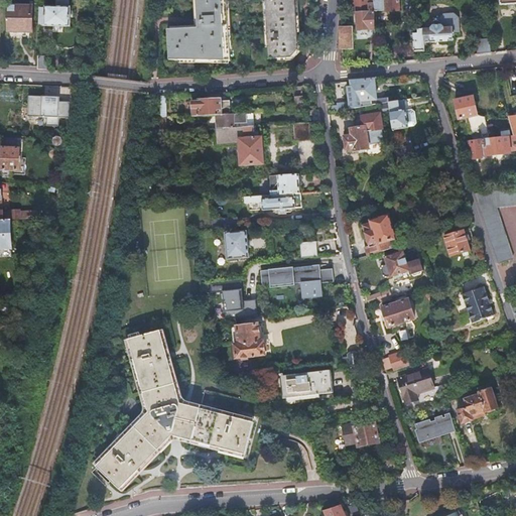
[(39,4),(38,25),(71,26),(71,8),(69,8),(68,0),(55,0),(56,2),(45,2),(45,4),(39,4)]
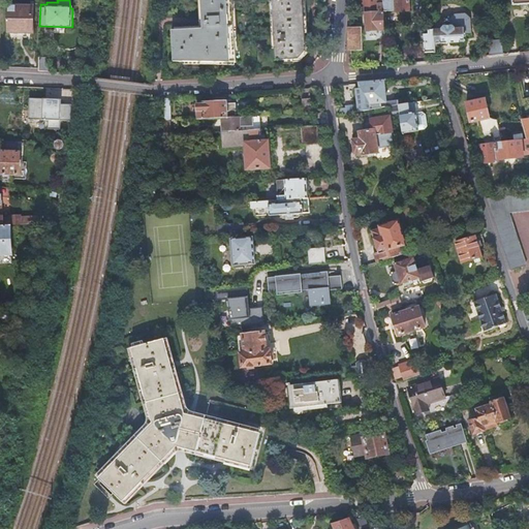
[(201,0),(204,27),(174,29),(176,59),(236,58),(231,0),(201,0)]
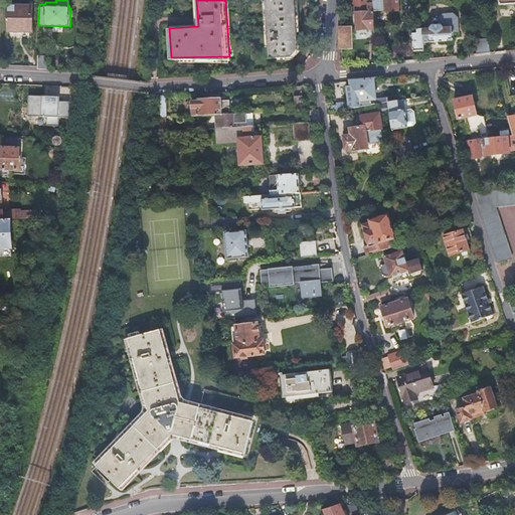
[(295,0),(265,0),(268,60),(291,58),(298,50),(295,0)]
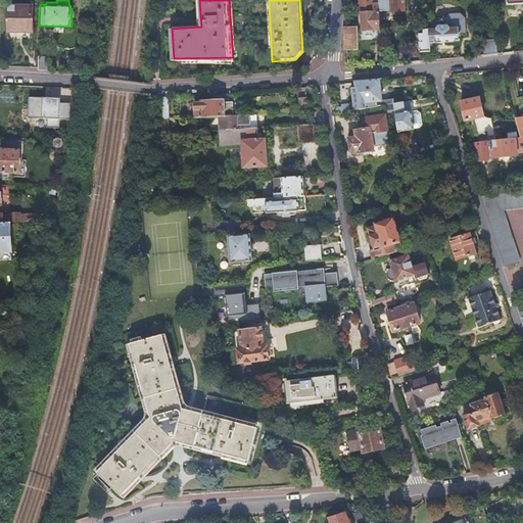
[(381,31),(379,0),(360,0),(361,15),(363,15),(364,32),(381,31)]
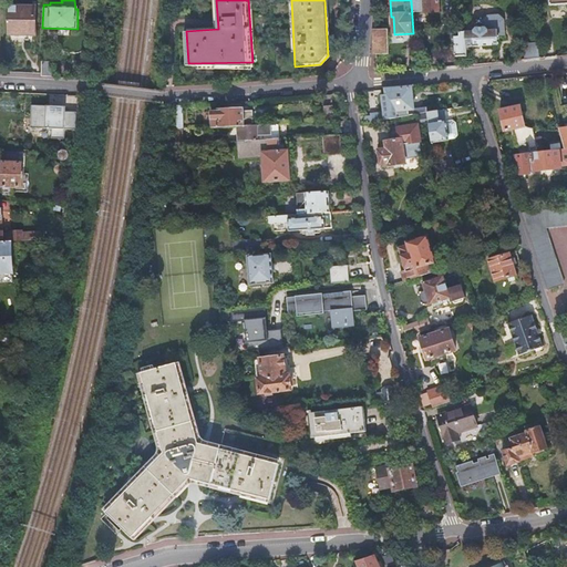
[(437,0),(412,0),(413,12),(425,11),(425,13),(439,12),(437,0)]
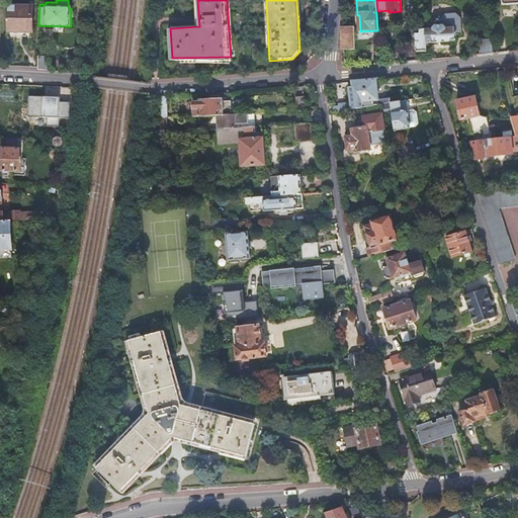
[(8,5),(7,30),(30,30),(31,6),(8,5)]
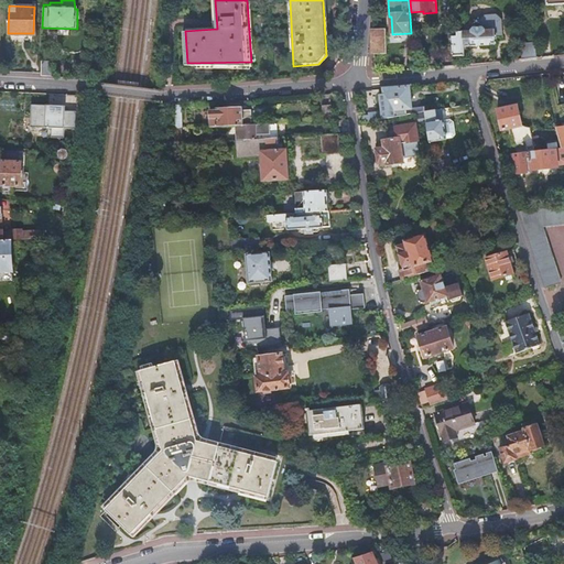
[(457,36),(452,36),(452,38),(453,56),(465,55),(464,46),(496,44),(495,34),(502,34),(501,18),(496,13),(485,14),(480,20),(480,26),(474,26),(472,30),(472,31),(457,32),(457,36)]
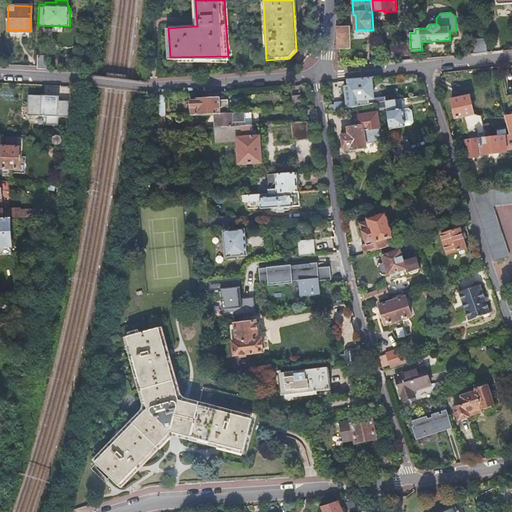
[(348,26),(338,27),(337,34),(338,35),(339,50),(349,49),(348,26)]
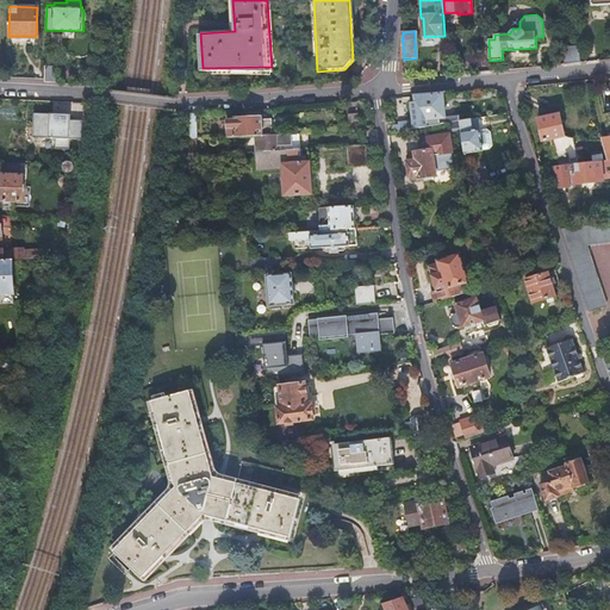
[(565,63),(570,63),(580,62),(579,45),(579,44),(562,45),(565,63)]
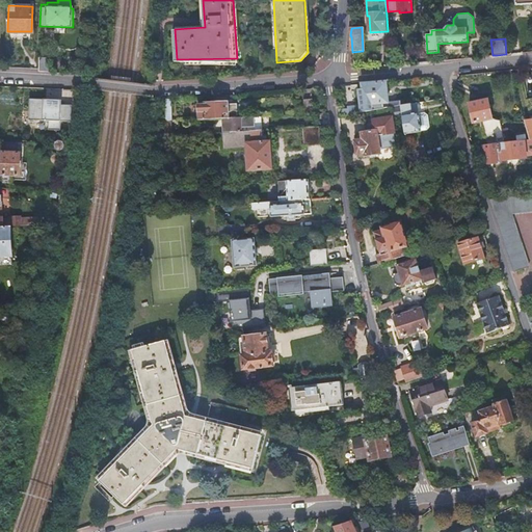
[(47,58),(40,57),(38,71),(51,72),(51,61),(47,58)]
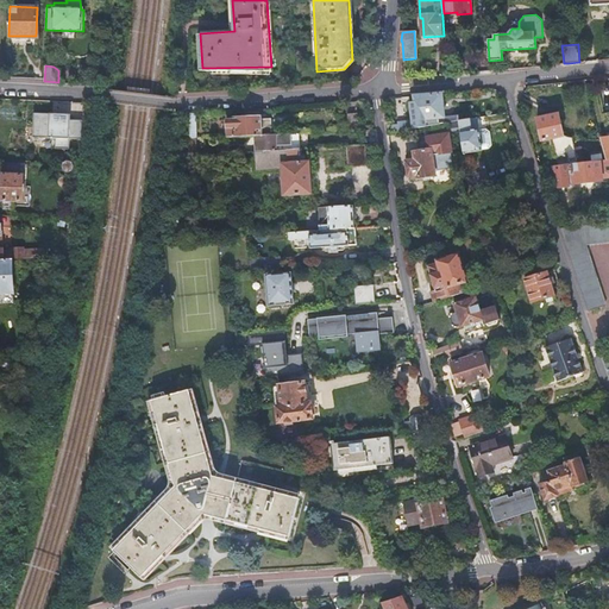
[(445,118),(441,95),(418,98),(418,102),(410,105),(413,123),(397,125),(397,126),(397,131),(413,129),(428,126),(433,126),(458,121),(460,121),(459,115),(445,118)]
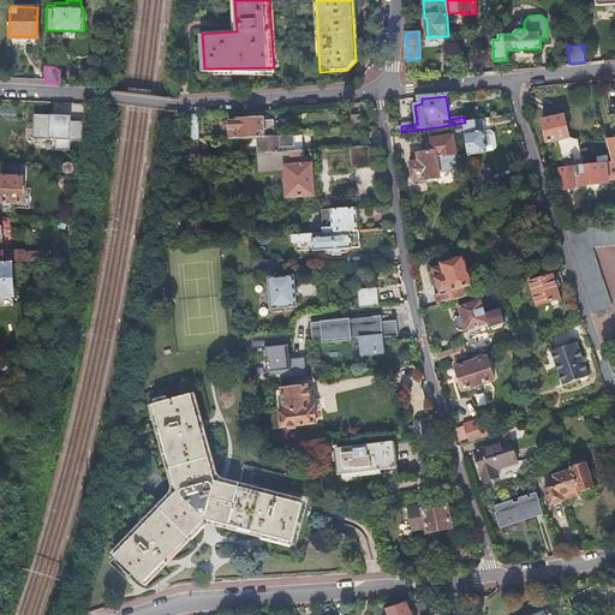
[(71,115),(34,114),(33,138),(55,139),(55,150),(70,151),(70,141),(82,141),(83,123),(71,121),(71,115)]
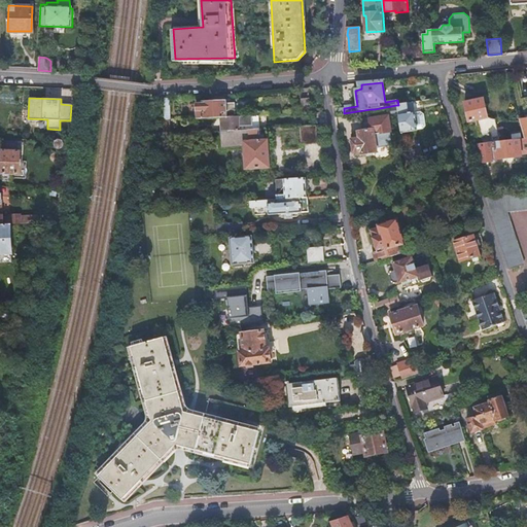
[(301,113),(310,113),(309,98),(301,99),(301,113)]
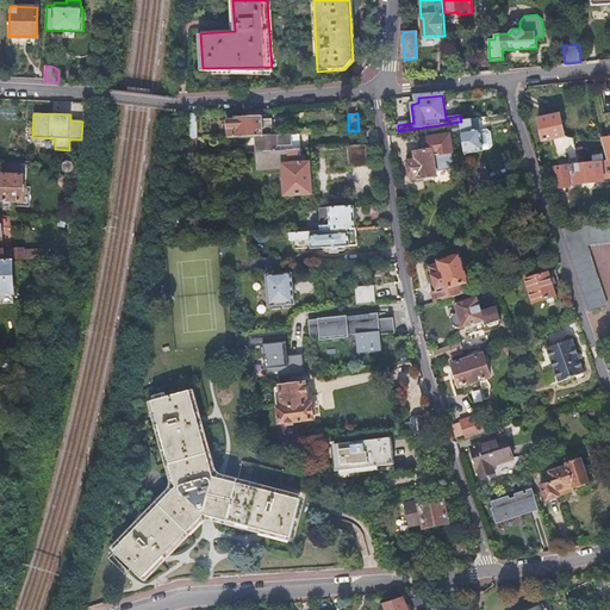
[(229,138),(257,137),(262,136),(261,134),(272,134),(271,119),(262,120),(262,117),(228,119),(229,138)]
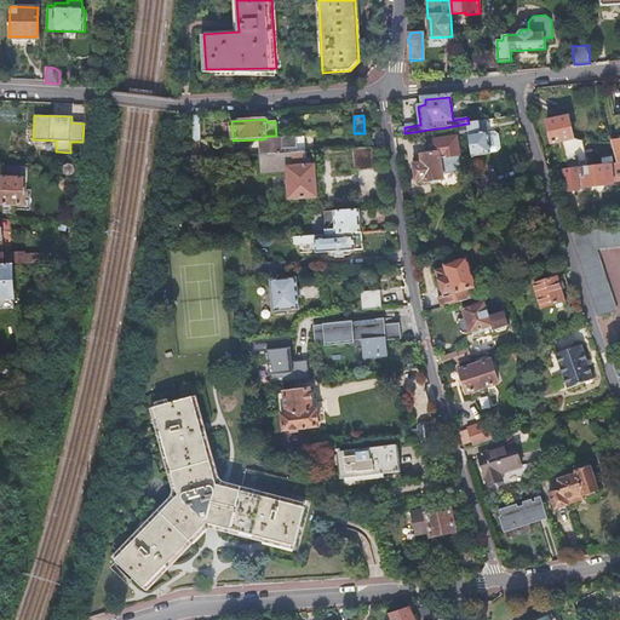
[(568,120),(546,122),(550,145),(570,143),(568,120)]
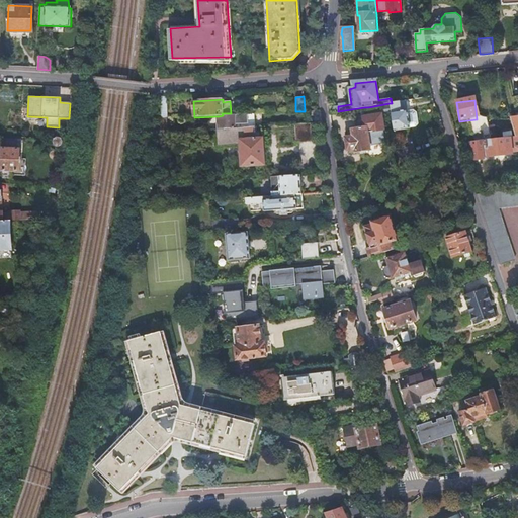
[(392,103),(390,103),(394,132),(410,130),(407,113),(406,101),(392,103)]
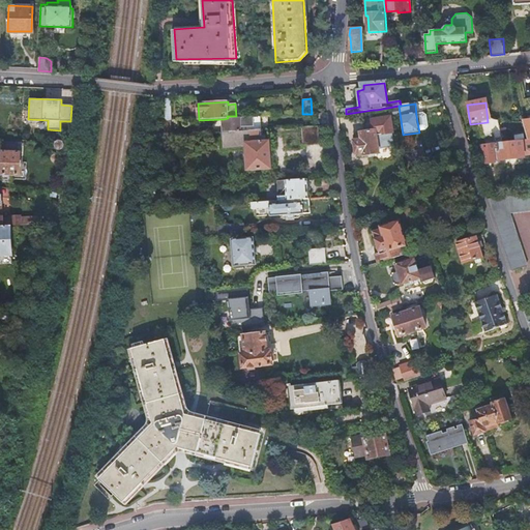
[(416,116),(419,133),(424,131),(427,127),(425,117),(421,115),(416,116)]
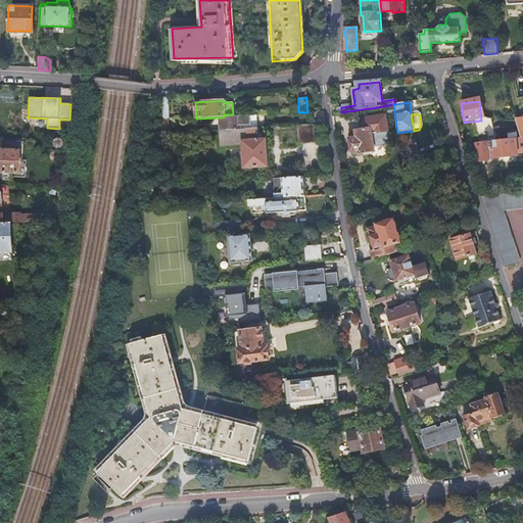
[(222,131),(256,128),(255,115),(225,116),(221,117),(222,131)]
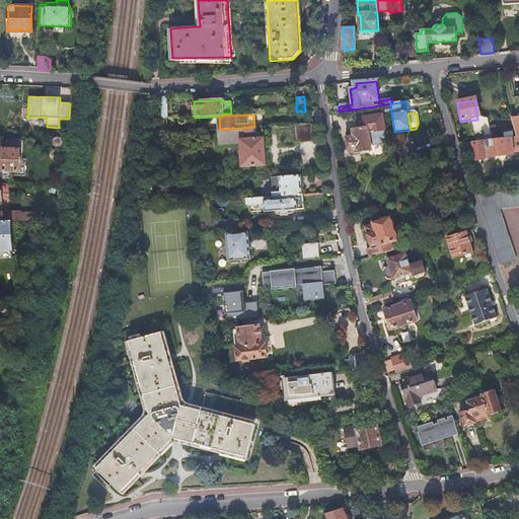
[(383,115),(364,118),(365,129),(368,129),(370,147),(380,145),(379,142),(385,141),(384,131),(385,131),(383,115)]
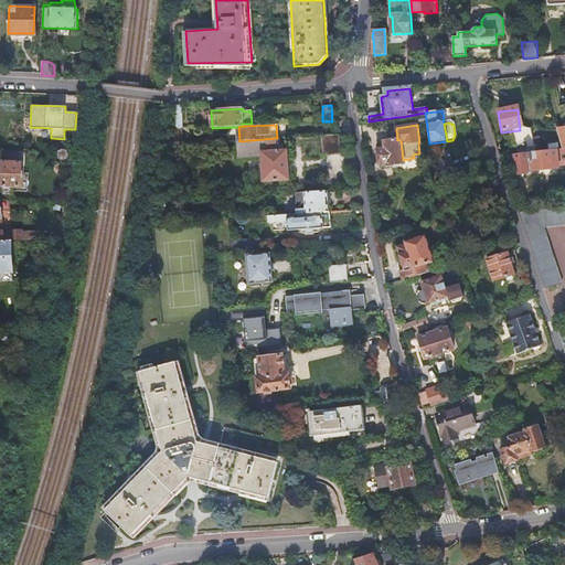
[(338,153),(337,134),(319,135),(320,153),(338,153)]
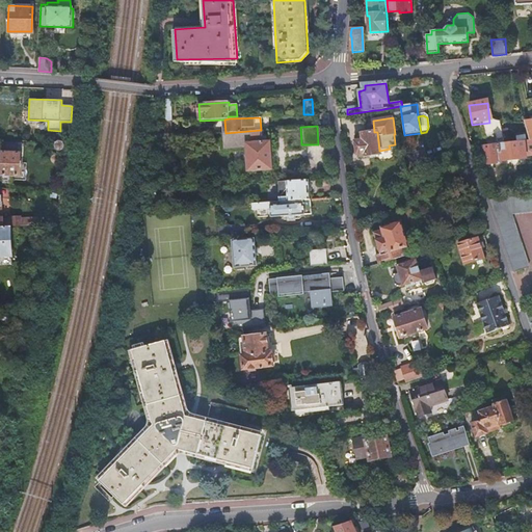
[(225,133),(222,133),(223,150),(247,149),(248,170),(272,169),(270,142),(267,142),(267,136),(262,136),(261,130),(225,133)]
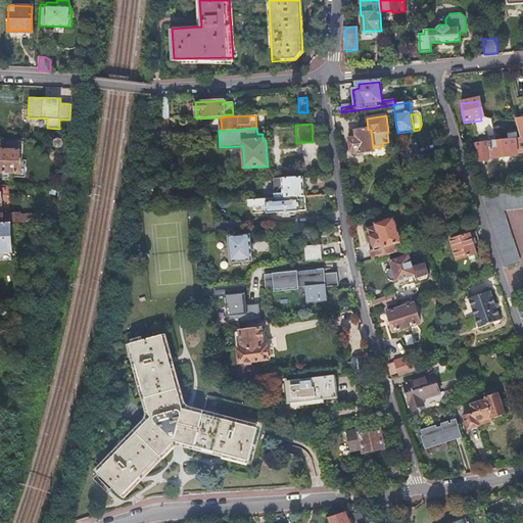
[(353,139),(349,139),(351,152),(352,151),(359,151),(359,154),(374,152),(373,148),(371,130),(368,130),(352,132),(352,135),(353,139)]
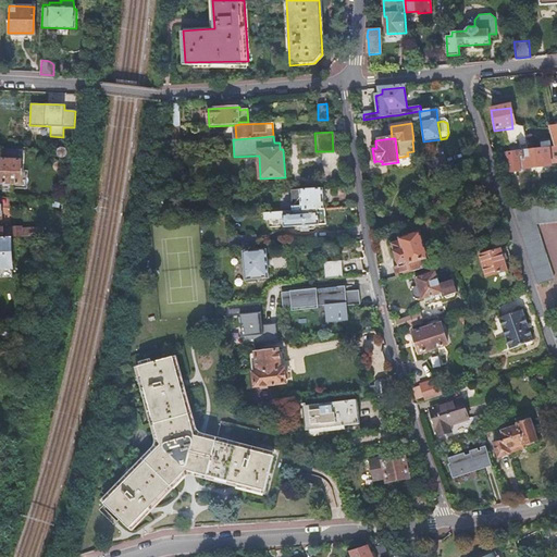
[(556,146),(507,152),(508,161),(510,160),(511,172),(522,170),(522,168),(527,166),(527,168),(553,165),(553,162),(556,162),(556,146)]
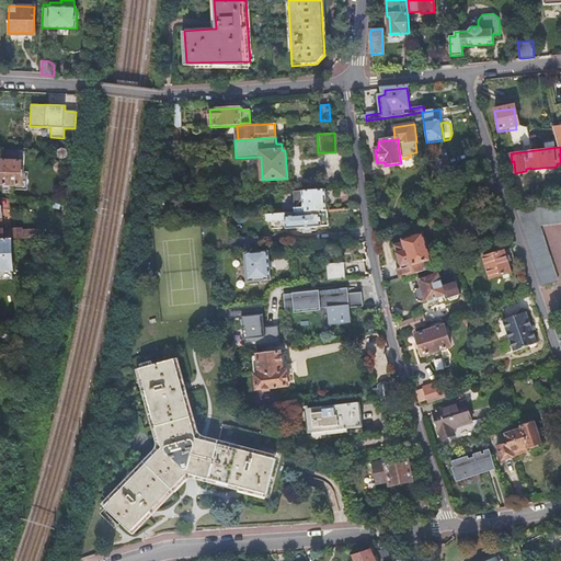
[(0,174),(0,185),(6,186),(7,195),(15,195),(15,186),(23,186),(23,162),(20,161),(20,153),(3,153),(3,175),(0,174)]
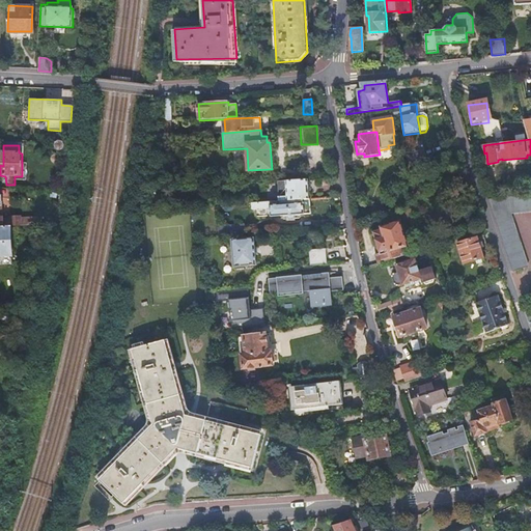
[(430,145),(423,147),(427,160),(435,158),(430,145)]
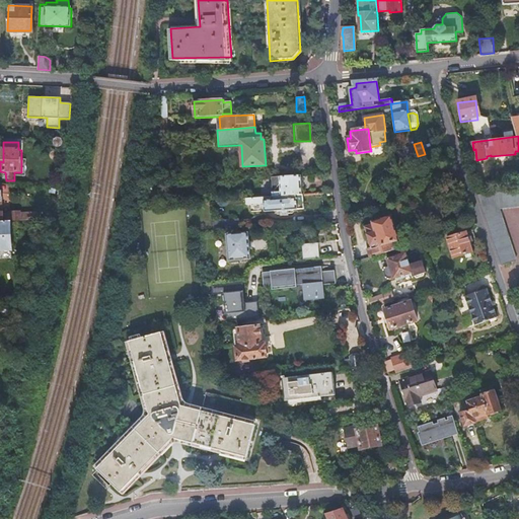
[(413,143),(397,148),(399,162),(418,156),(414,144),(413,143)]
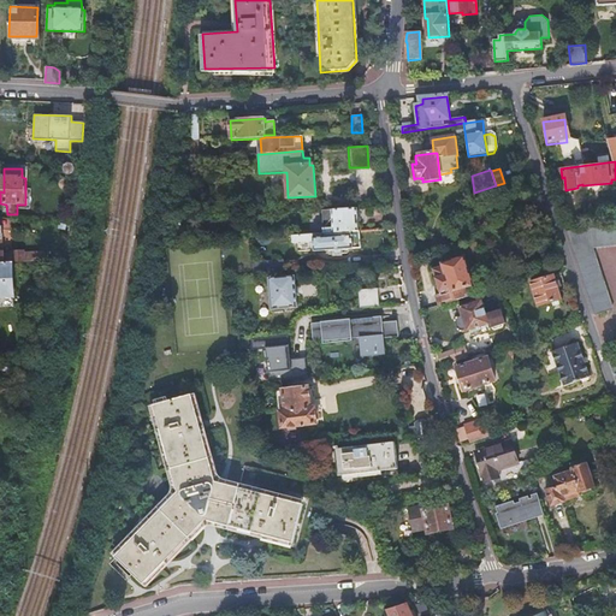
[(356,208),(320,211),(321,234),(357,231),(356,208)]
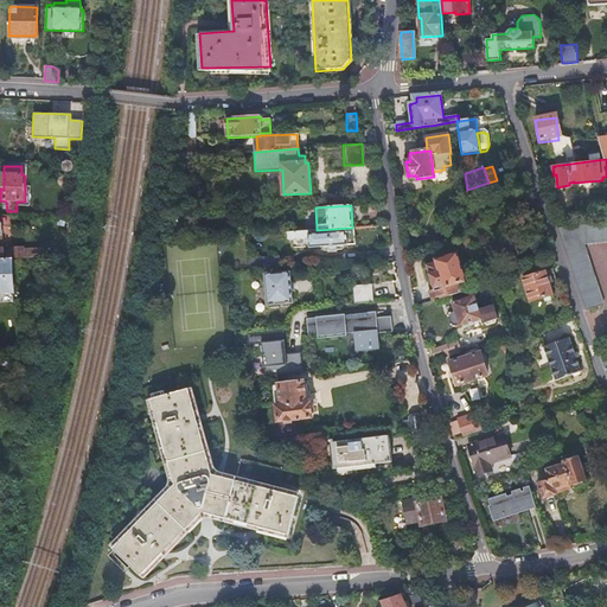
[(388,225),(388,224),(381,218),(362,219),(362,228),(388,225)]
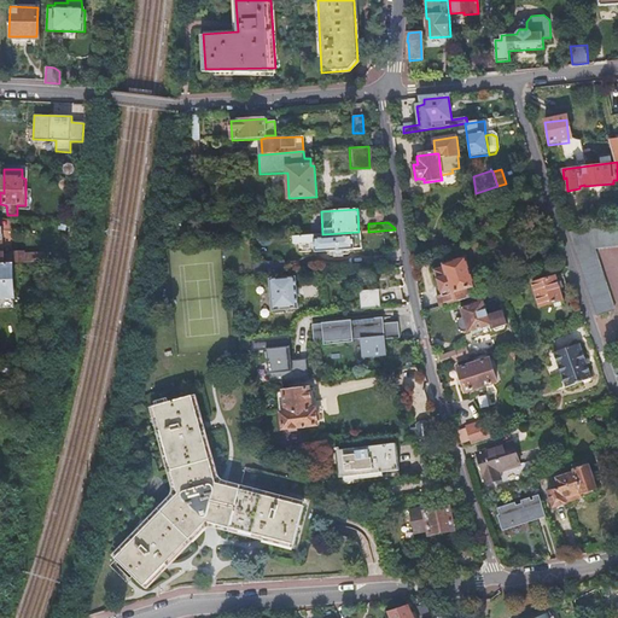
[(617,225),(567,231),(595,316),(614,310),(594,249),(617,246),(617,225)]
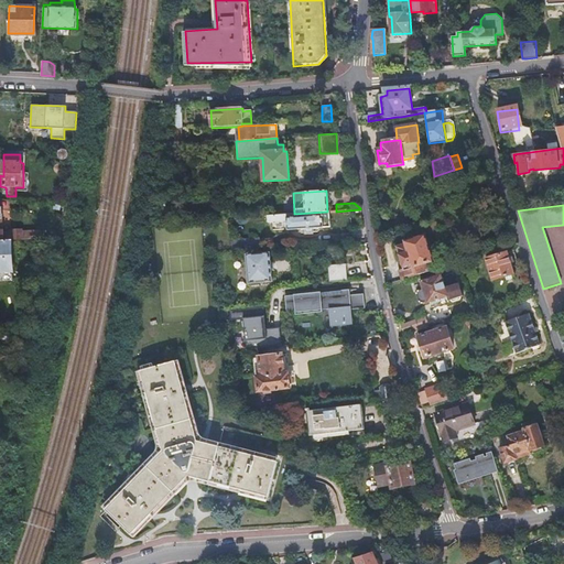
[(0,241),(10,241),(39,239),(39,234),(30,234),(30,232),(22,232),(22,231),(11,231),(11,234),(3,234),(2,229),(1,229),(1,217),(2,217),(2,207),(0,206),(0,241)]
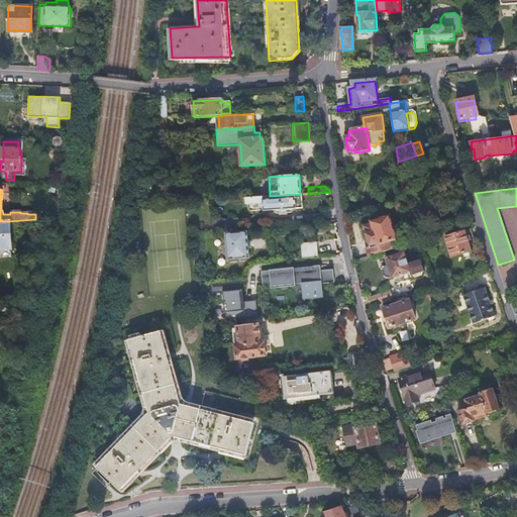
[(270,196),(237,199),(238,206),(254,204),(255,211),(302,208),(301,194),(300,194),(270,196)]
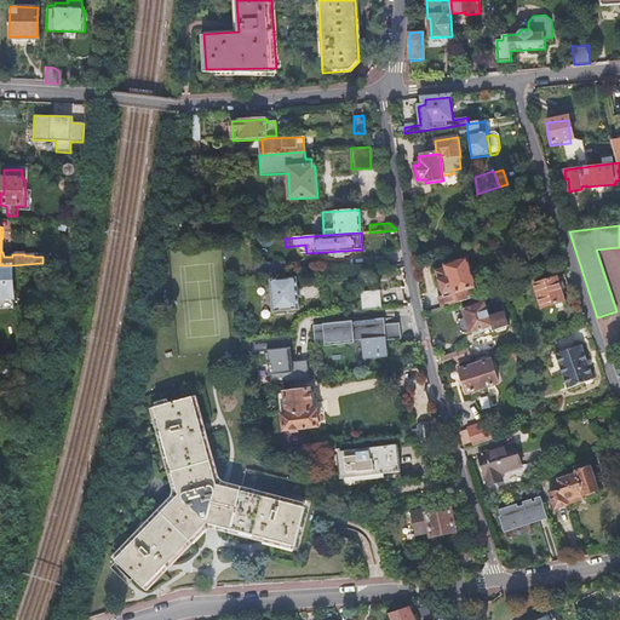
[(442,308),(471,298),(468,288),(474,287),(464,259),(445,267),(445,269),(436,273),(443,296),(440,297),(442,308)]
